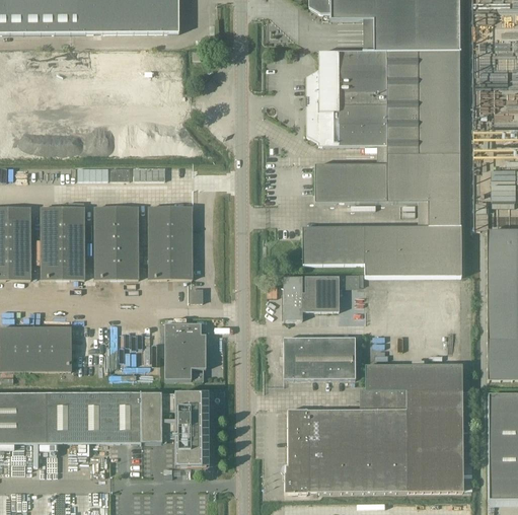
[(0,0),(0,32),(179,31),(178,0),(0,0)]
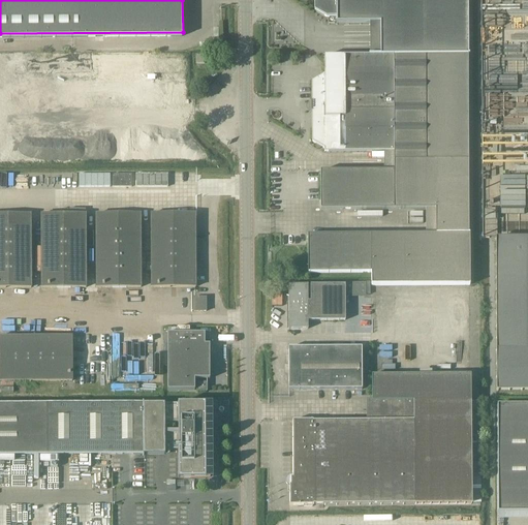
[(315,0),(316,6),(328,13),(337,13),(337,19),(381,19),(381,47),(397,47),(468,47),(467,0),(315,0)]
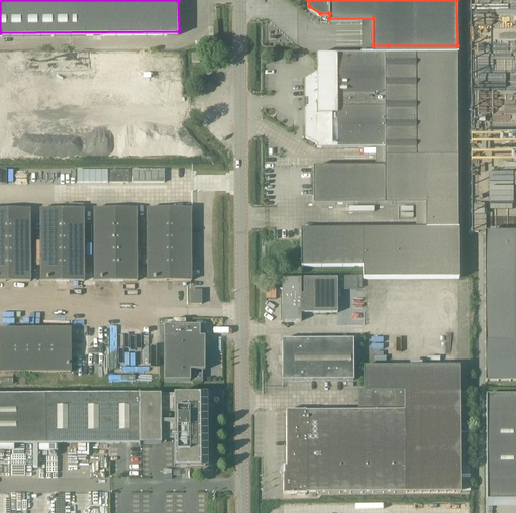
[(306,77),(306,95),(306,134),(318,141),(318,144),(386,143),(386,158),(458,157),(457,45),(388,45),(373,45),(373,49),(362,49),(362,52),(318,52),(318,70),(306,77)]
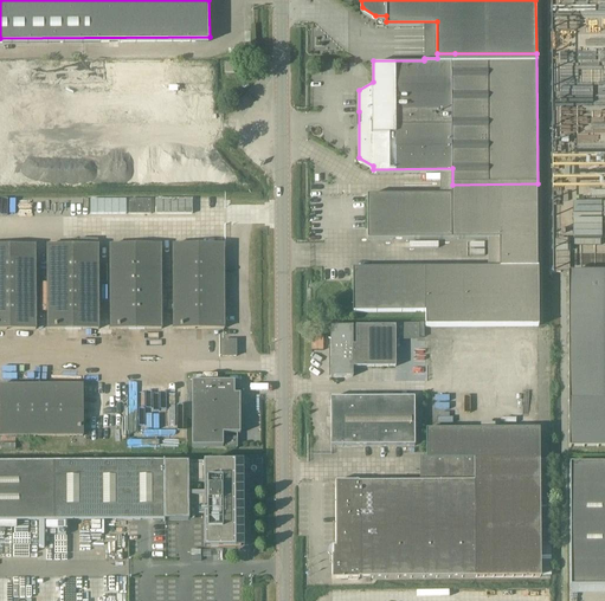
[(236,59),(226,59),(225,59),(226,69),(236,69),(236,59)]
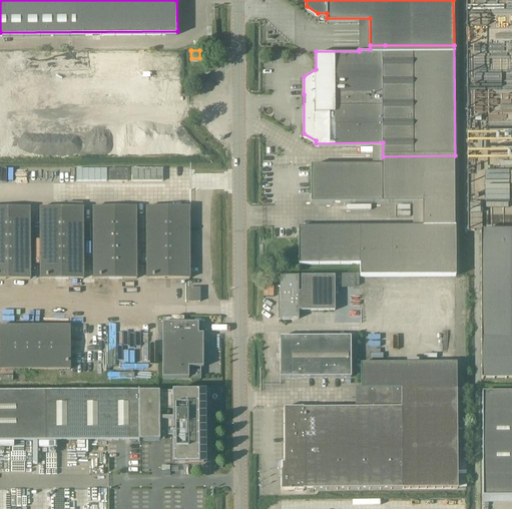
[(0,151),(78,151),(78,134),(17,135),(16,79),(0,79),(0,151)]
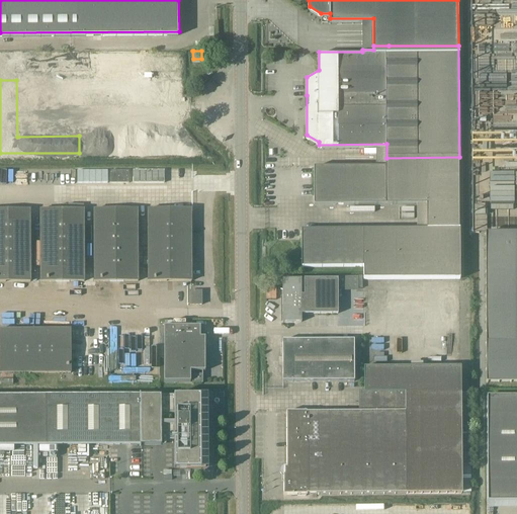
[(303,227),(303,263),(364,262),(364,275),(460,274),(460,225),(459,225),(459,157),(386,158),(386,164),(315,165),(315,202),(428,201),(428,226),(303,227)]
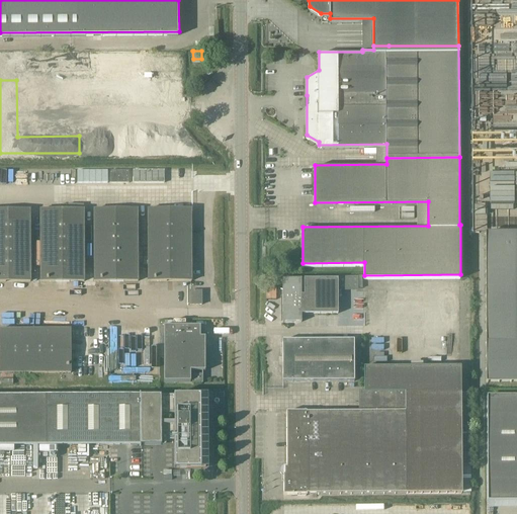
[(74,167),(74,179),(104,179),(104,167),(74,167)]
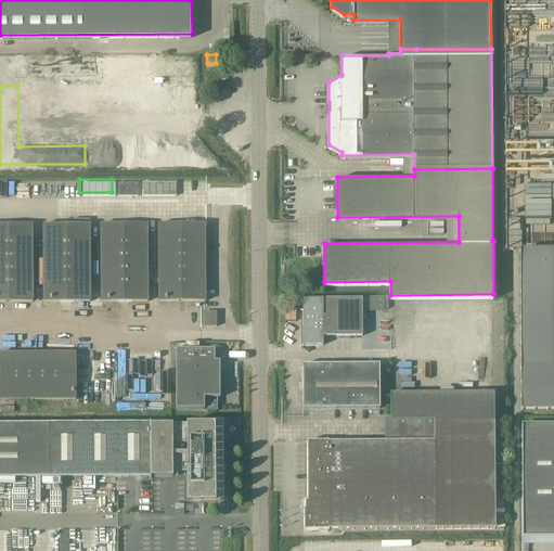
[(119,192),(140,192),(140,179),(119,179),(119,192)]
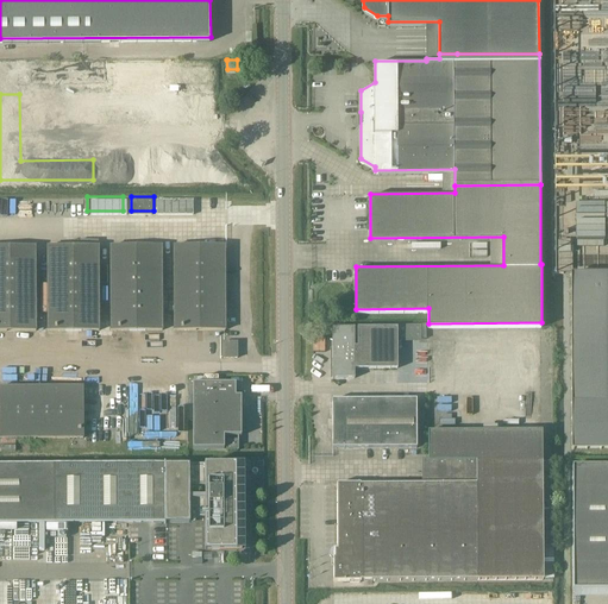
[(158,211),(194,211),(194,196),(158,196),(158,211)]
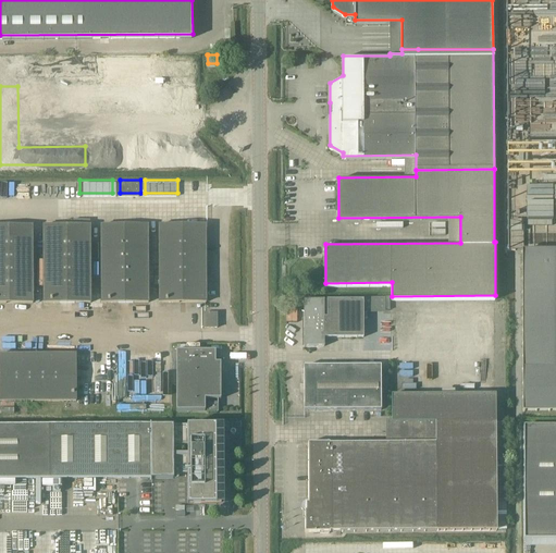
[(33,221),(22,221),(0,221),(0,298),(34,298),(33,221)]
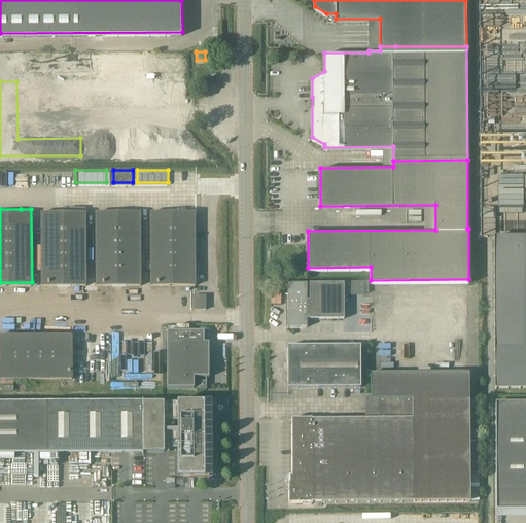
[(86,209),(75,209),(42,209),(42,282),(86,282),(86,209)]
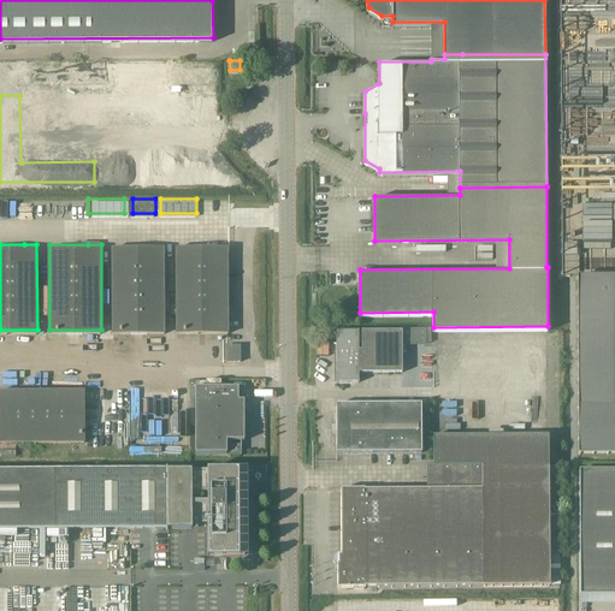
[(165,244),(152,244),(113,244),(113,330),(165,330),(165,244)]
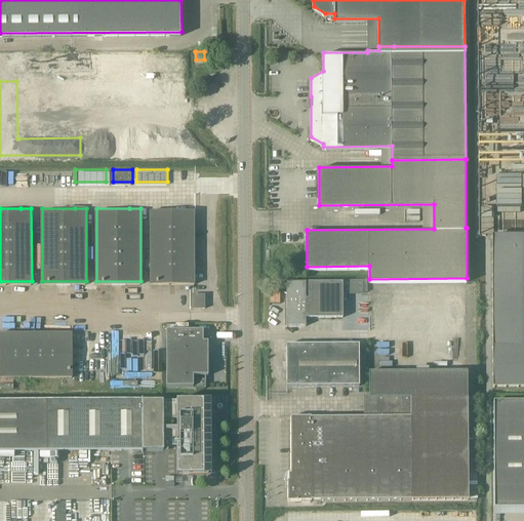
[(195,208),(184,208),(151,208),(152,281),(195,281),(195,208)]
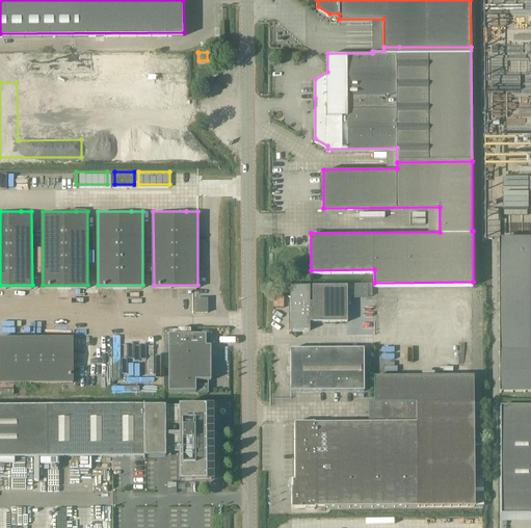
[(530,235),(500,236),(501,389),(530,389),(530,235)]
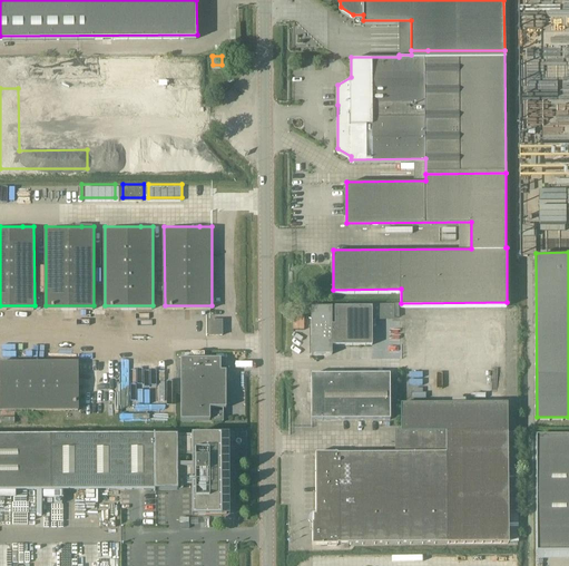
[(312,303),(312,322),(312,351),(333,350),(333,341),(372,341),(372,302),(312,303)]
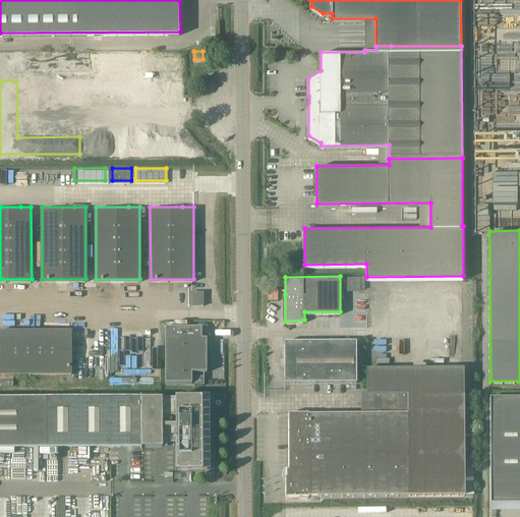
[(355,276),(343,277),(344,288),(356,287),(355,276)]
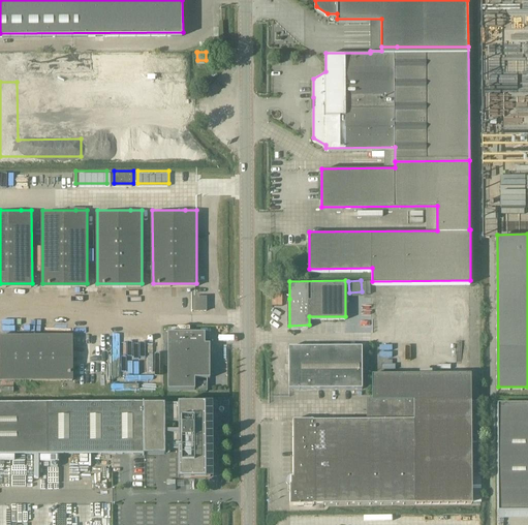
[(194,307),(208,307),(208,294),(194,294),(194,307)]
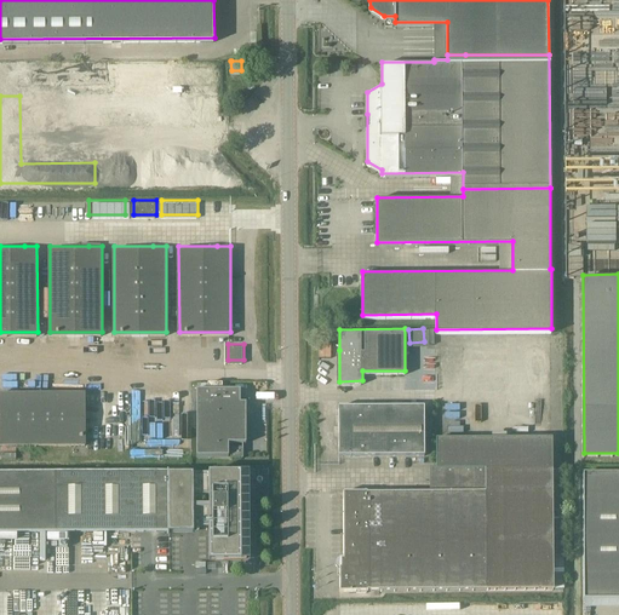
[(233,440),(233,441),(244,441),(244,398),(241,398),(241,385),(198,385),(198,452),(229,453),(229,440),(233,440)]
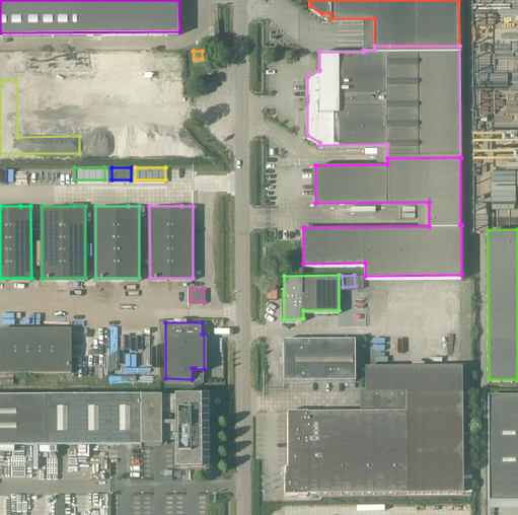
[(0,369),(72,370),(72,359),(71,326),(0,326),(0,369)]
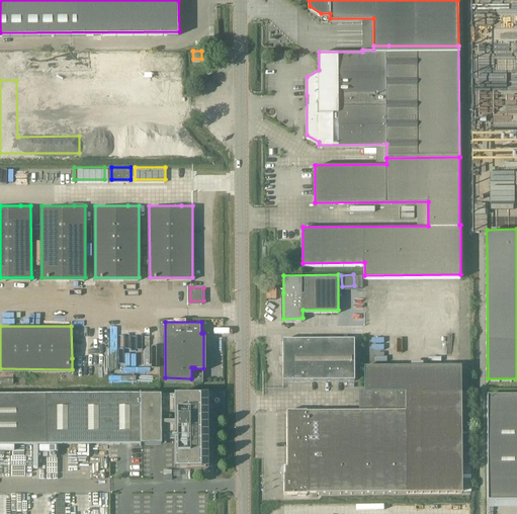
[(284,377),(354,377),(354,337),(284,337),(284,377)]
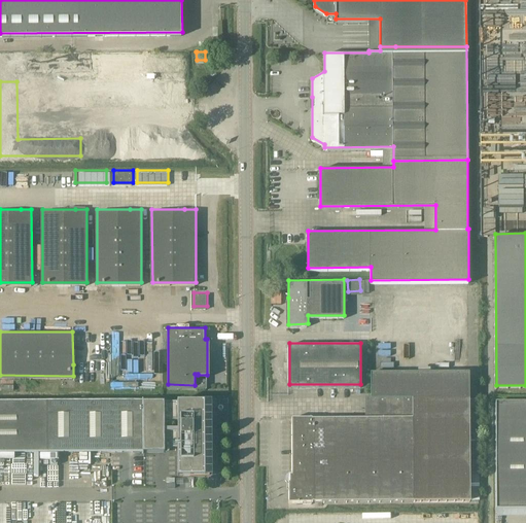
[(372,370),(372,395),(470,394),(470,369),(372,370)]
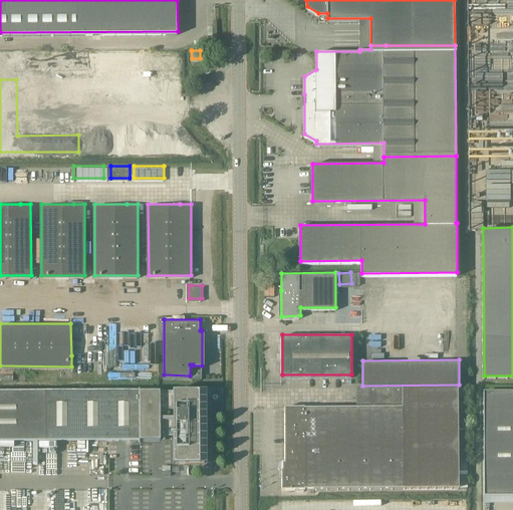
[(202,376),(202,369),(202,365),(193,365),(193,376),(202,376)]
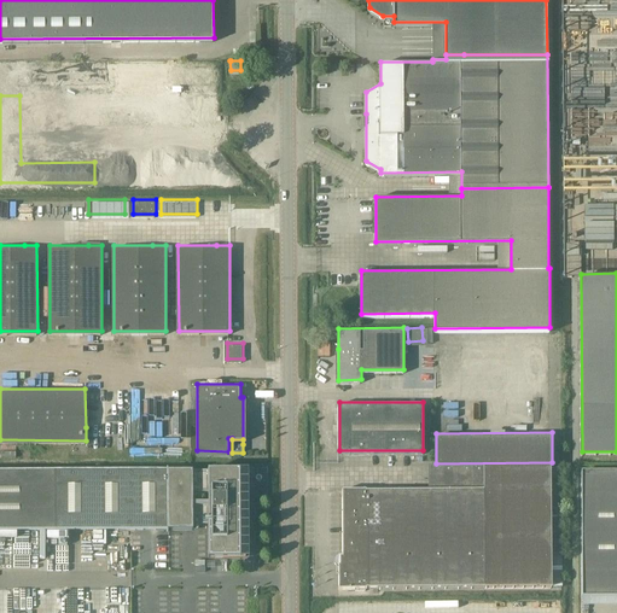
[(368,585),(553,583),(564,583),(563,463),(484,465),(484,486),(367,488),(367,486),(343,486),(344,561),(339,561),(339,587),(368,587),(368,585)]
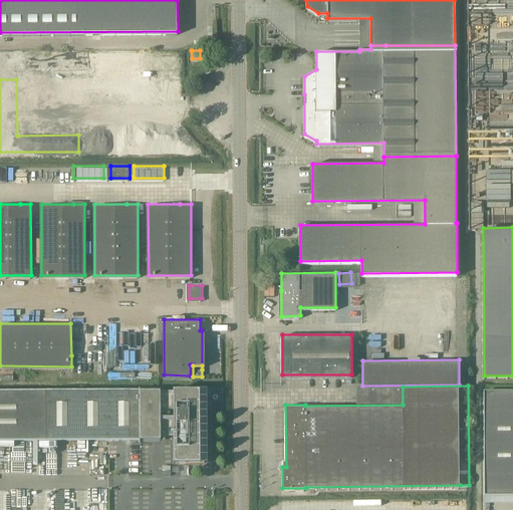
[(140,388),(140,387),(139,387),(139,388),(9,388),(0,388),(0,437),(139,437),(139,439),(140,439),(140,438),(161,438),(161,433),(174,433),(174,462),(201,462),(200,413),(201,413),(202,412),(203,411),(203,410),(203,409),(202,409),(202,408),(201,408),(200,408),(200,404),(204,404),(204,388),(176,388),(160,388),(140,388)]
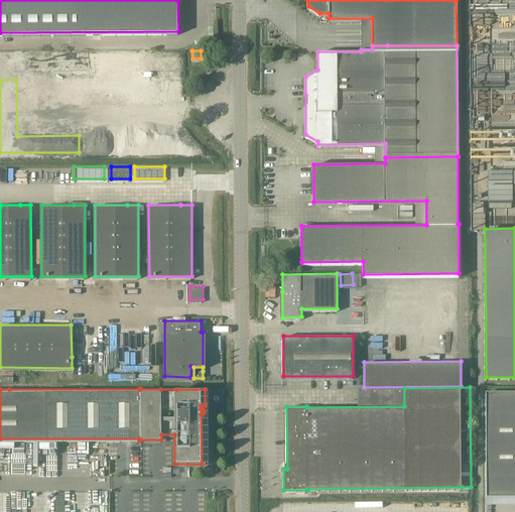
[(514,390),(486,390),(487,496),(514,495),(514,390)]
